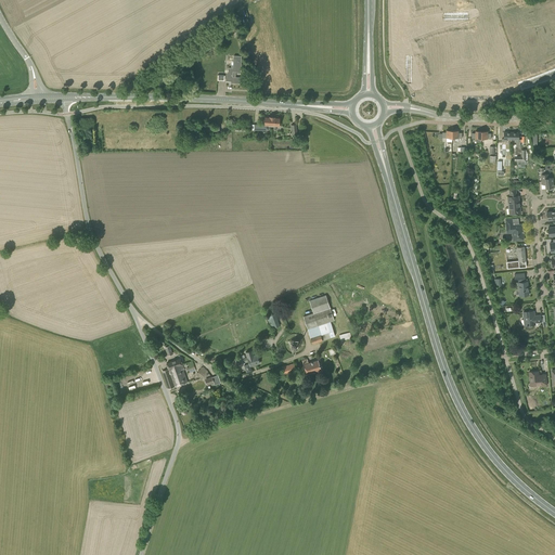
[(427,0),(429,9),(433,9),(433,5),(438,4),(437,0),(427,0)]
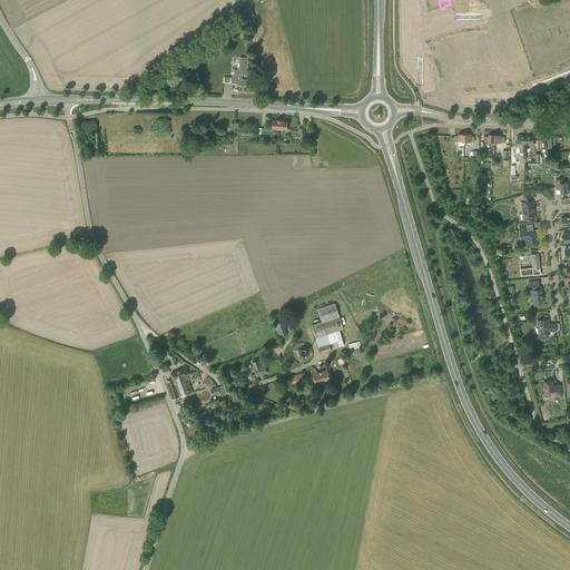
[(239,29),(238,26),(236,26),(237,29),(236,29),(238,35),(246,32),(244,27),(239,29)]
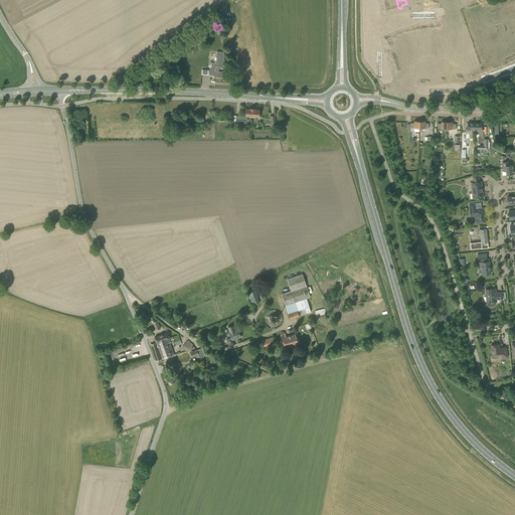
[(481,52),(478,53),(485,66),(490,64),(485,51),(482,53),(481,52)]
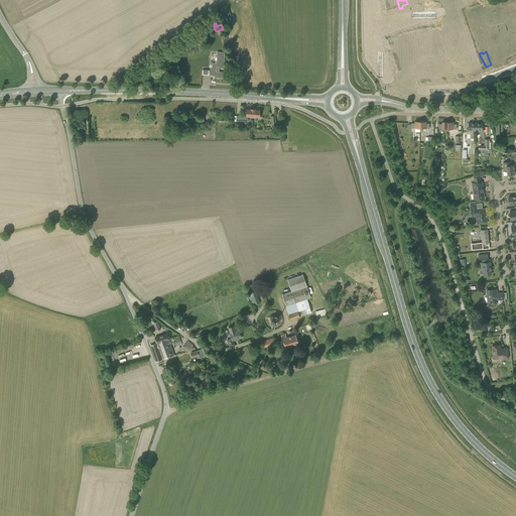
[(224,67),(225,52),(218,52),(217,63),(213,63),(212,69),(210,69),(210,76),(216,76),(216,78),(227,78),(228,73),(219,72),(219,67),(224,67)]
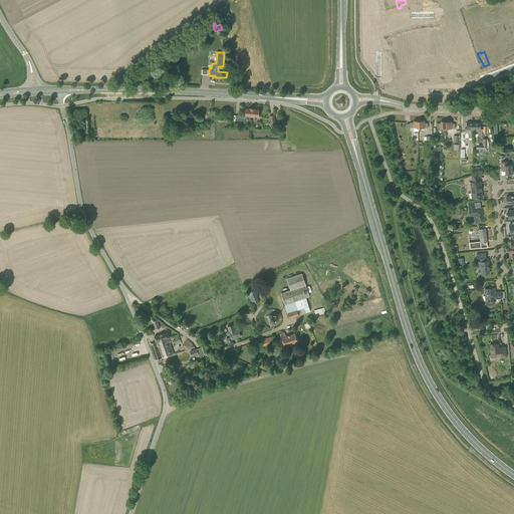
[(475,56),(472,57),(478,69),(484,66),(477,53),(474,55),(475,56)]
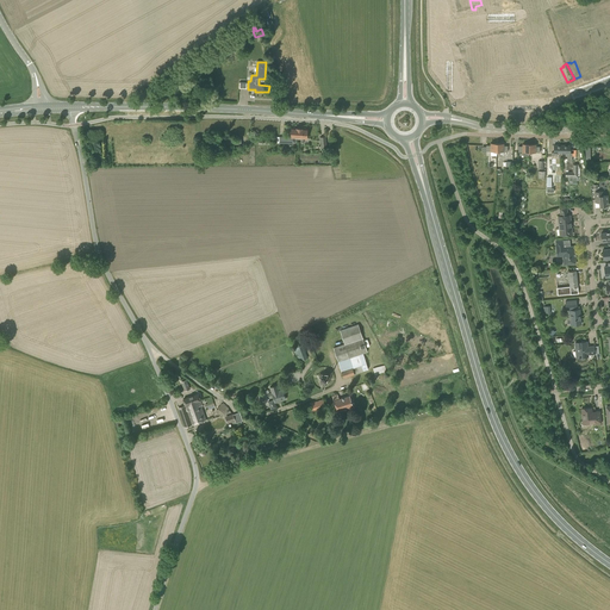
[(551,67),(545,68),(546,79),(553,78),(553,80),(556,80),(555,73),(552,73),(551,67)]
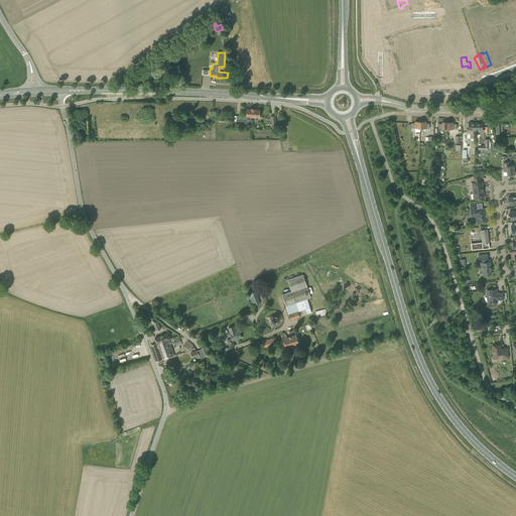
[(443,65),(440,66),(441,72),(444,71),(444,70),(450,69),(448,59),(442,59),(443,65)]
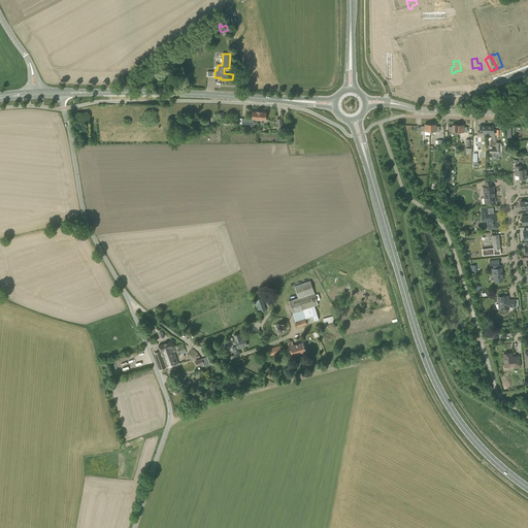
[(446,62),(439,63),(441,73),(447,72),(448,73),(451,73),(450,67),(447,67),(446,62)]
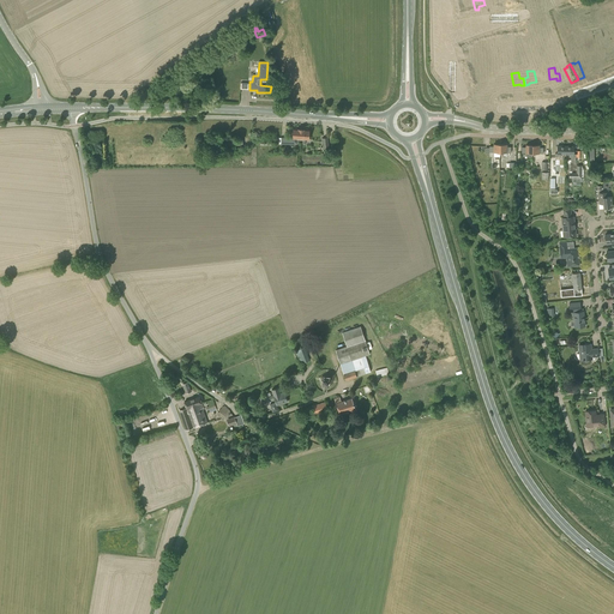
[(492,83),(488,83),(489,90),(493,90),(492,88),(499,86),(498,76),(491,77),(492,83)]
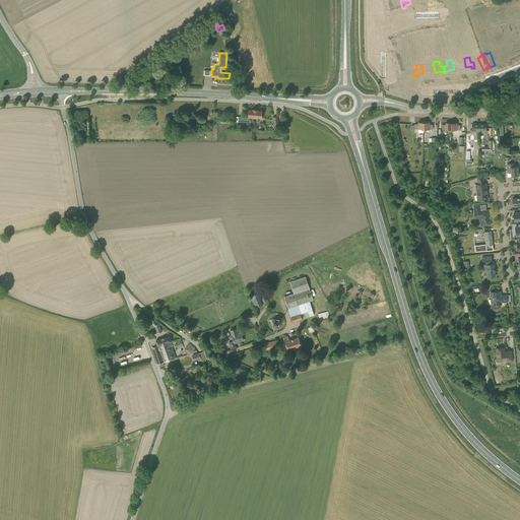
[(255,118),(255,110),(252,109),(251,109),(250,108),(249,109),(248,117),(247,117),(236,117),(235,122),(247,122),(247,121),(249,121),(253,122),(253,118),(255,118)]
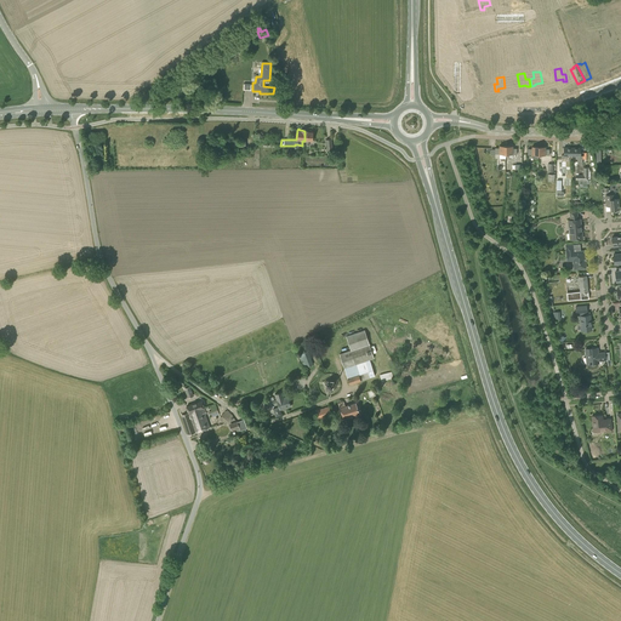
[(506,146),(505,154),(510,154),(510,158),(512,158),(513,154),(517,154),(517,149),(513,148),(513,146),(506,146)]
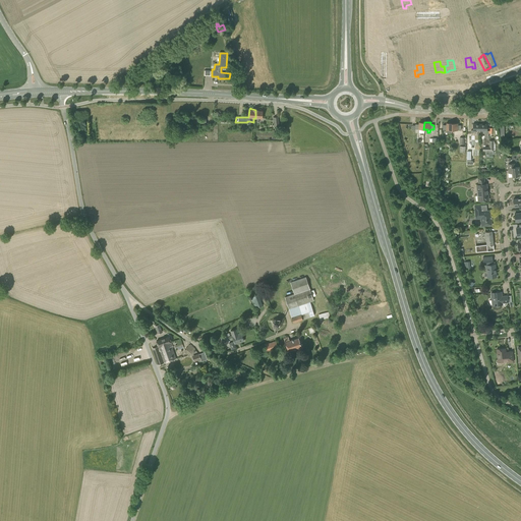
[(480,131),(480,124),(473,123),(473,130),(471,130),(471,133),(476,133),(476,130),(480,131)]
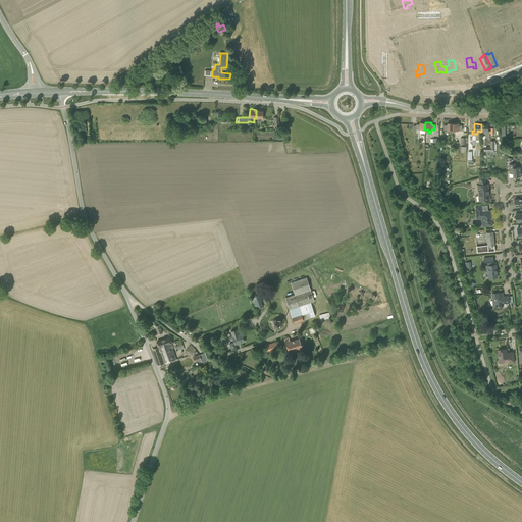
[(489,138),(489,134),(489,132),(488,132),(488,124),(481,124),(481,132),(484,132),(484,134),(485,134),(485,138),(489,138)]
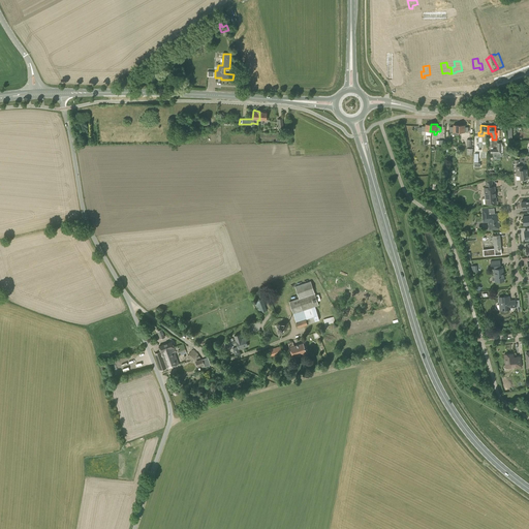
[(491,149),(491,153),(501,153),(501,143),(497,143),(497,149),(491,149)]
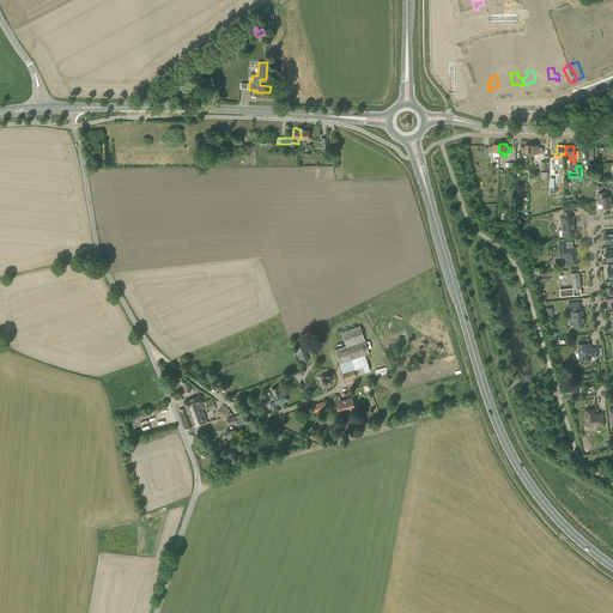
[(602,204),(602,207),(611,207),(610,196),(605,196),(605,193),(598,194),(599,204),(602,204)]
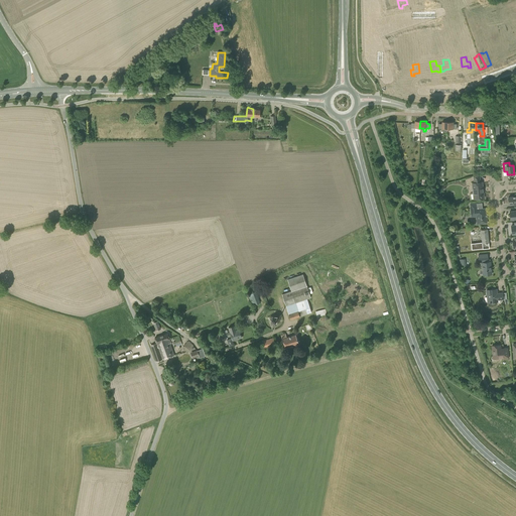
[(480,182),(479,176),(473,177),(474,182),(472,183),(474,200),(484,199),(483,192),(482,192),(482,187),(482,182),(480,182)]
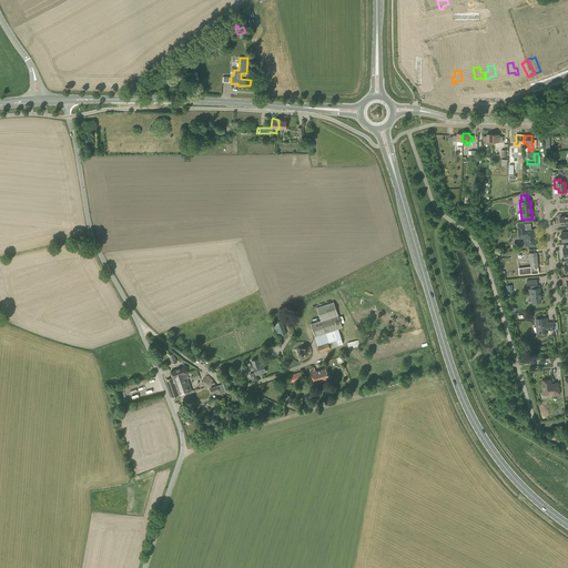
[(524,224),(517,224),(519,239),(525,239),(525,246),(535,245),(535,239),(534,239),(534,236),(535,236),(534,230),(524,231),(524,224)]
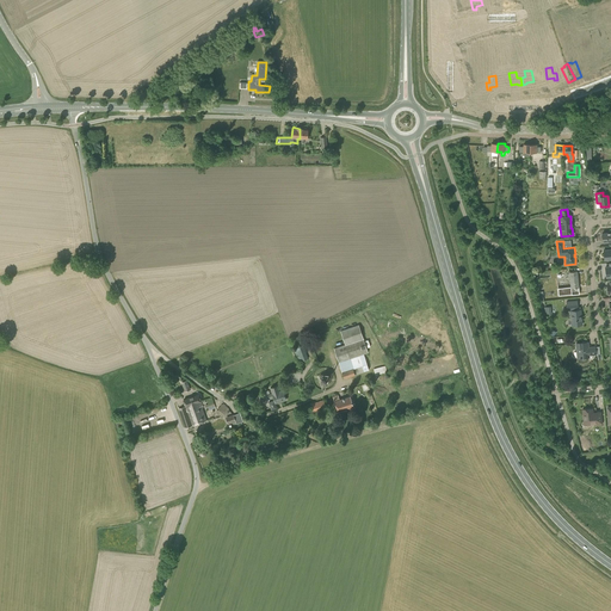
[(559,296),(572,295),(579,294),(576,271),(569,272),(571,288),(559,289),(559,296)]
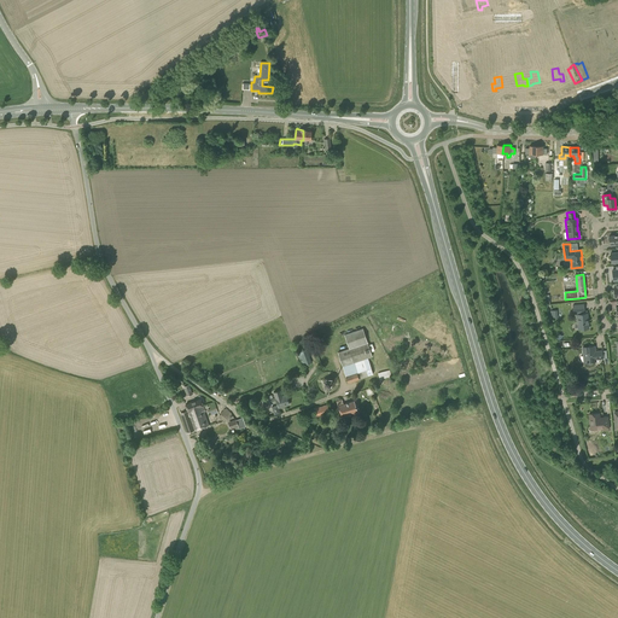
[(583,314),(583,310),(583,304),(572,305),(573,312),(576,312),(577,315),(578,330),(588,328),(587,314),(583,314)]
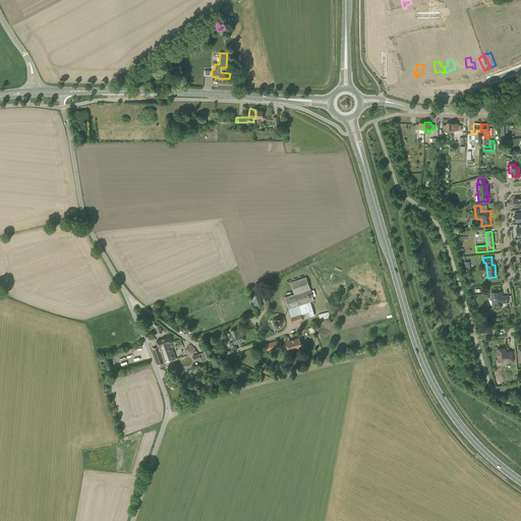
[(293,323),(314,315),(309,302),(313,300),(306,277),(290,282),(294,294),(285,297),(293,323)]
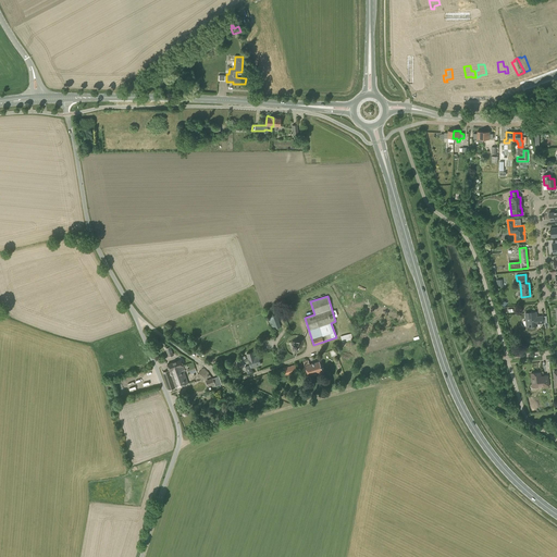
[(533,316),(532,314),(532,312),(524,313),(525,326),(529,326),(529,327),(530,327),(531,329),(532,329),(533,327),(534,326),(534,325),(536,325),(536,324),(543,323),(543,317),(536,317),(535,316),(533,316)]
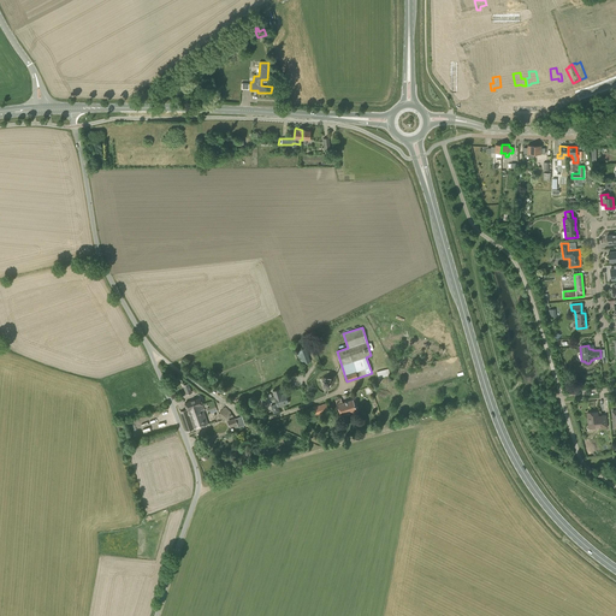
[(301,365),(311,361),(306,348),(296,351),(301,365)]
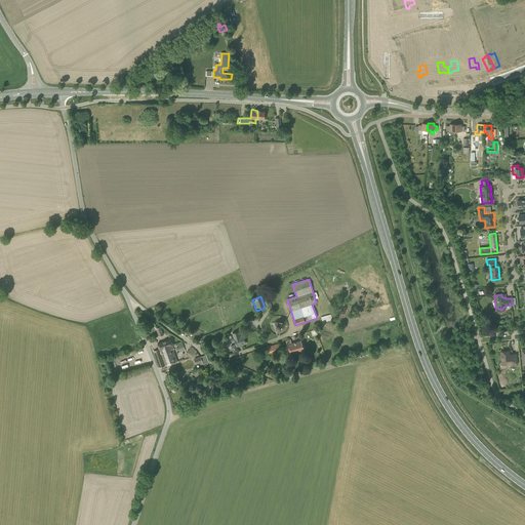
[(278,330),(279,330),(280,329),(281,329),(282,328),(282,327),(283,326),(283,325),(282,324),(282,323),(281,322),(280,321),(279,321),(278,321),(277,321),(276,321),(276,322),(275,322),(275,323),(274,323),(274,324),(274,325),(274,326),(274,327),(274,328),(275,328),(275,329),(276,329),(277,329),(278,330)]
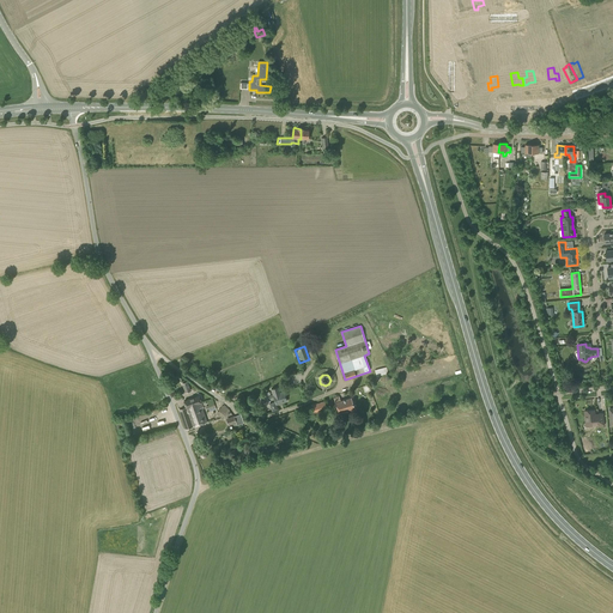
[(280,393),(278,387),(271,389),(273,395),(269,396),(271,399),(274,399),(275,405),(286,401),(284,392),(280,393)]
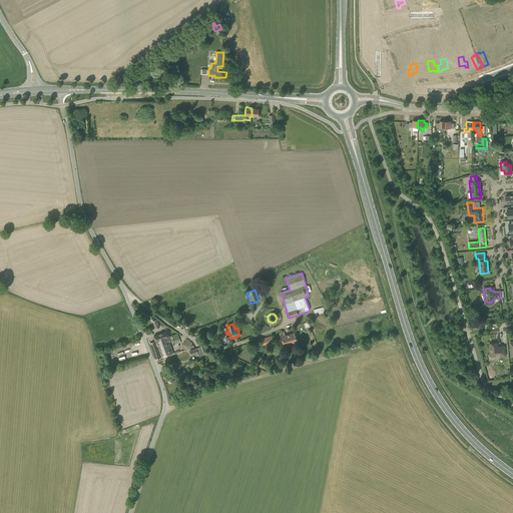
[(169,338),(167,332),(154,336),(156,341),(149,344),(155,359),(173,353),(169,341),(170,341),(169,338)]
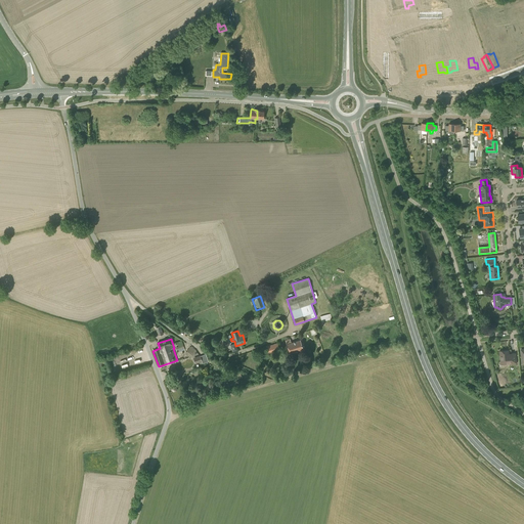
[(290,343),(289,340),(286,340),(287,343),(287,344),(290,354),(303,349),(300,340),(290,343)]
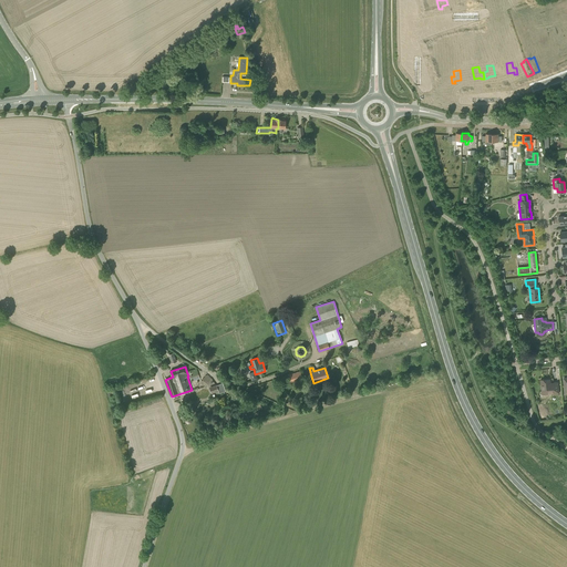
[(290,383),(302,379),(300,373),(300,371),(289,374),(288,375),(290,383)]
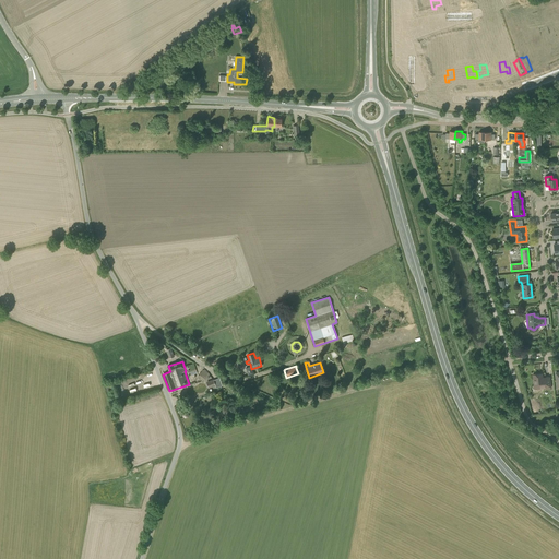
[(203,381),(210,373),(203,369),(198,378),(203,381)]
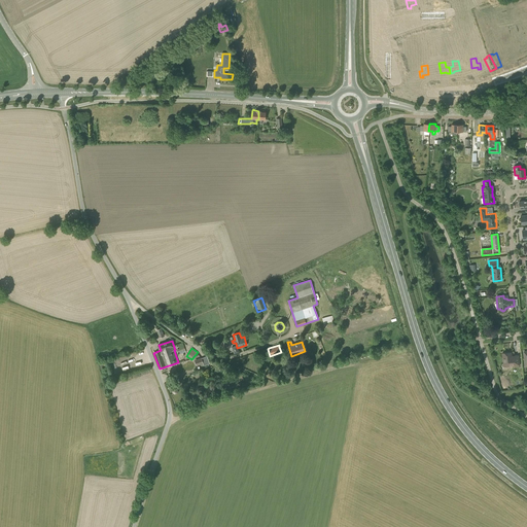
[(511,356),(511,352),(502,353),(502,358),(503,358),(504,366),(512,365),(512,364),(519,364),(518,355),(511,356)]
